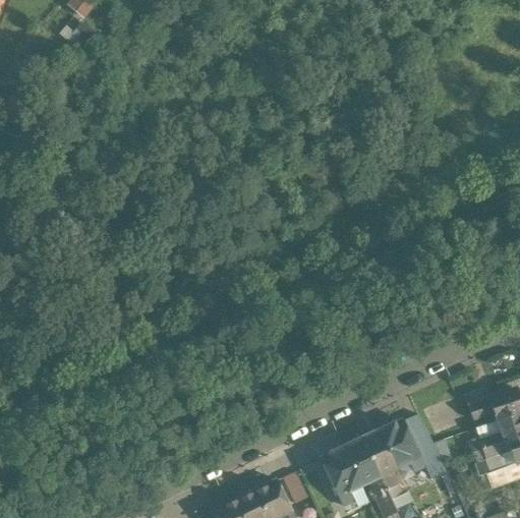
[(72,0),(70,3),(89,17),(100,3),(95,0),(72,0)]
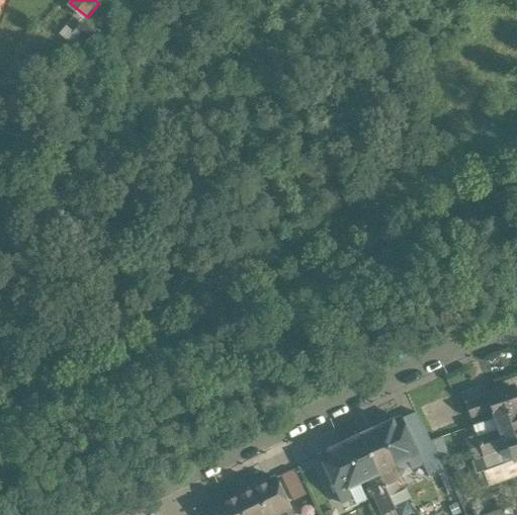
[(516,393),(514,385),(511,383),(501,388),(499,391),(486,395),(491,409),(494,417),(516,408),(516,393)]
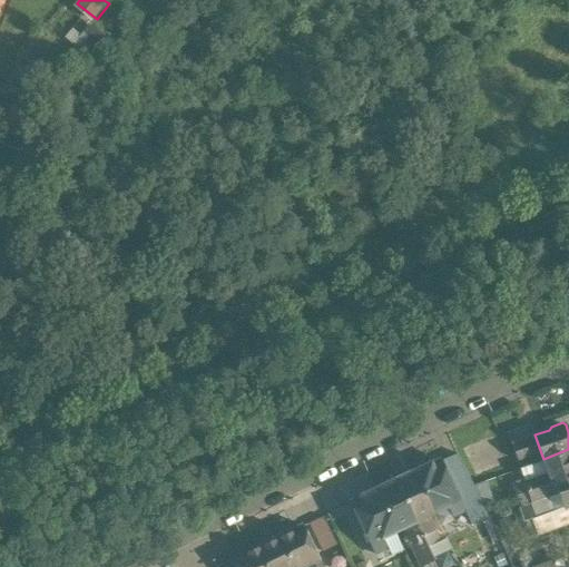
[(509,436),(511,443),(535,434),(532,428),(509,436)]
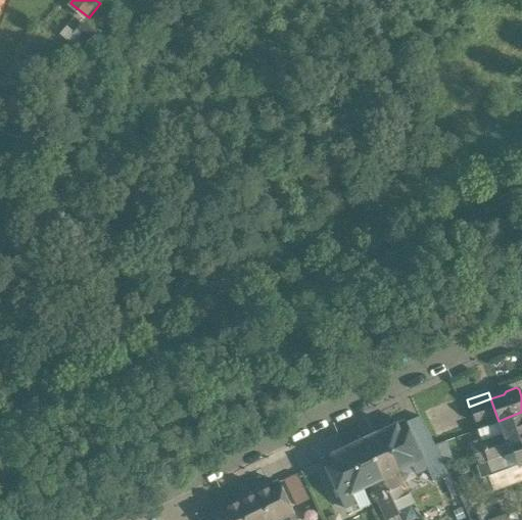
[(474,420),(495,413),(490,398),(469,407),(474,420)]
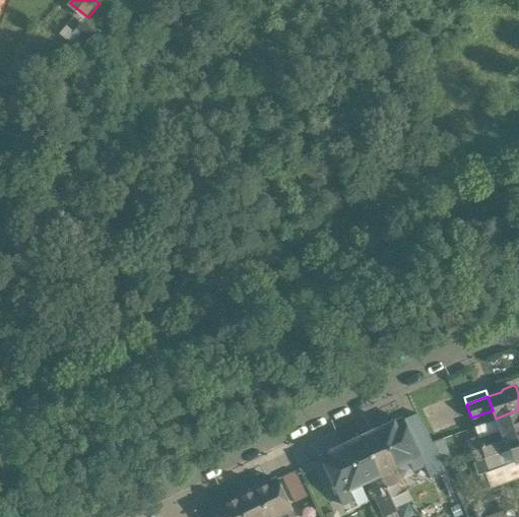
[(518,409),(496,418),(499,430),(503,440),(506,439),(518,433),(518,409)]
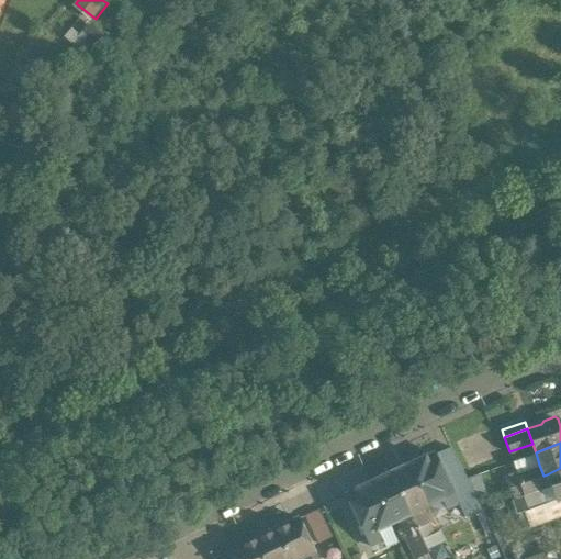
[(441,467),(435,453),(410,465),(428,504),(442,498),(453,492),(441,467)]
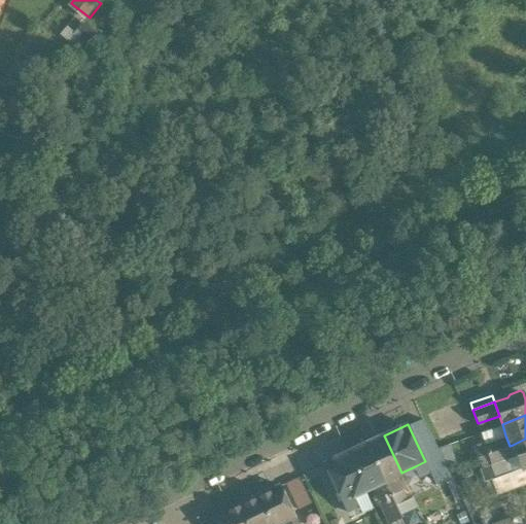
[(429,430),(414,438),(425,461),(429,470),(445,463),(429,430)]
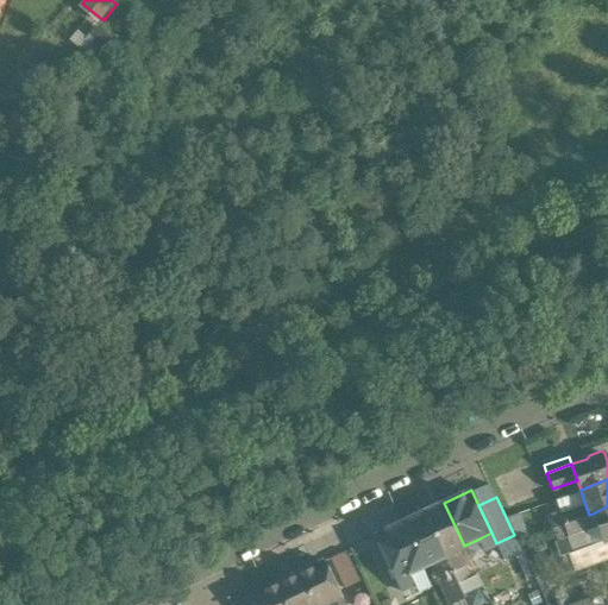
[(444,503),(424,512),(444,555),(458,548),(464,546),(444,503)]
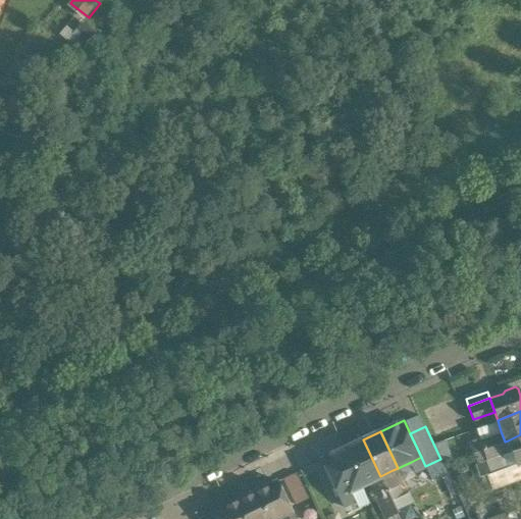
[(501,431),(479,438),(483,449),(505,442),(501,431)]
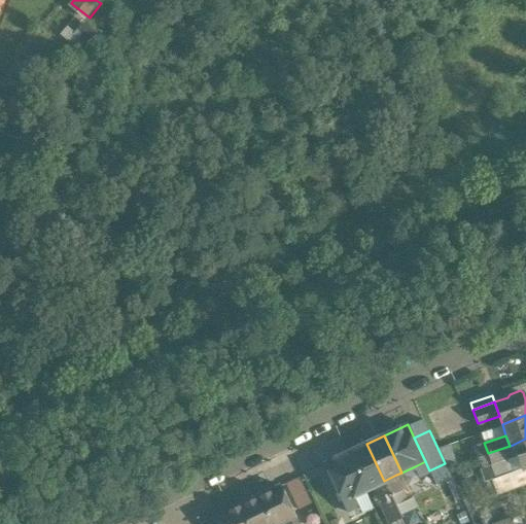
[(525,439),(513,445),(516,455),(521,467),(525,465),(525,439)]
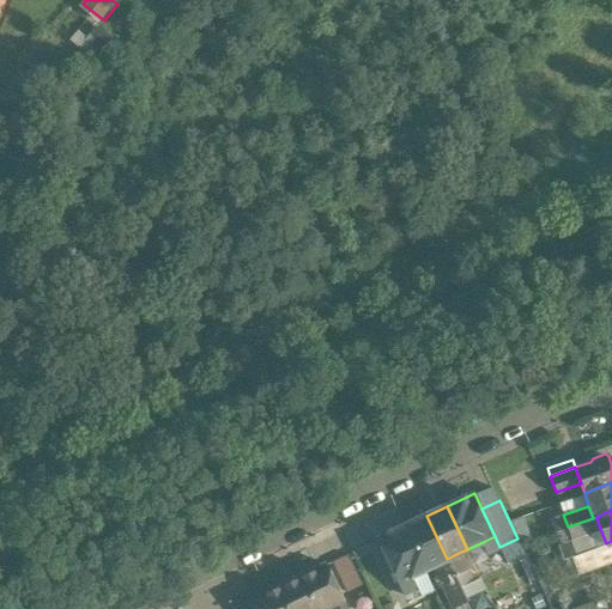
[(563,515),(552,519),(556,531),(568,527),(563,515)]
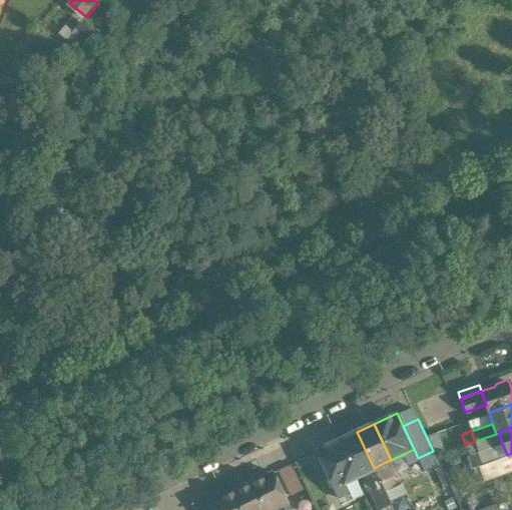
[(374,468),(357,432),(340,440),(357,476),(362,474),(374,468)]
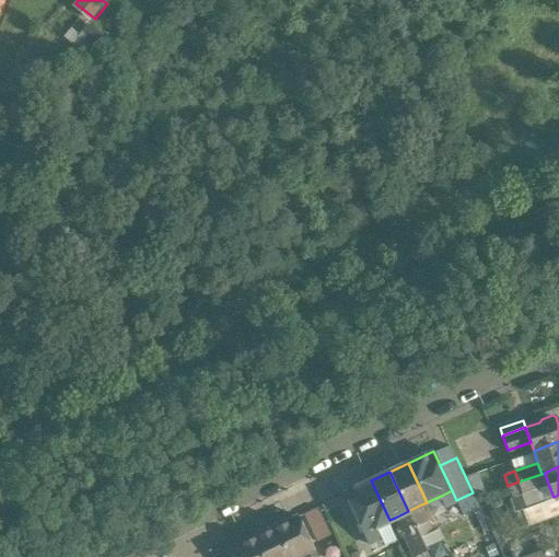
[(542,474),(519,482),(522,494),(548,484),(545,473),(542,474)]
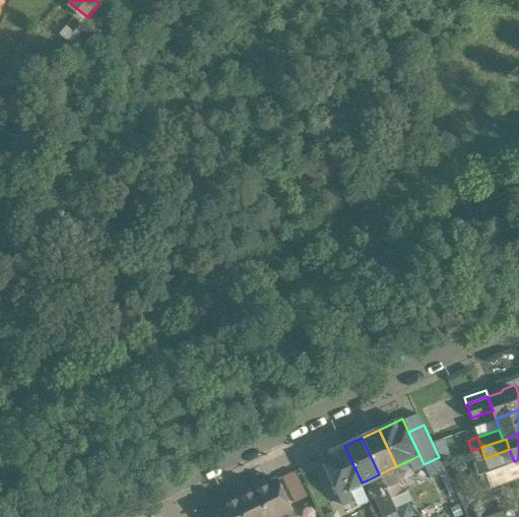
[(362,482),(344,446),(320,457),(337,494),(348,489),(361,483),(362,482)]
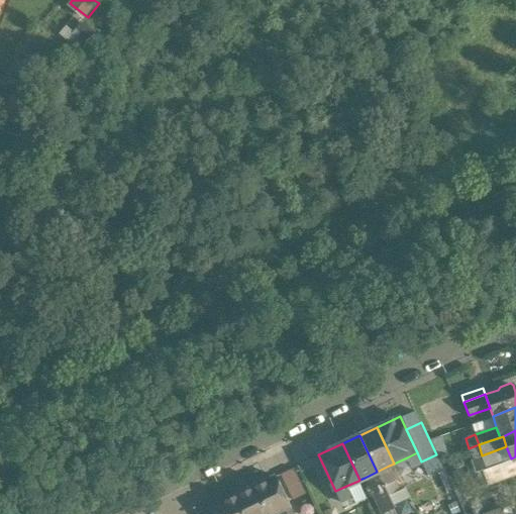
[(479,444),(469,448),(473,458),(482,455),(479,444)]
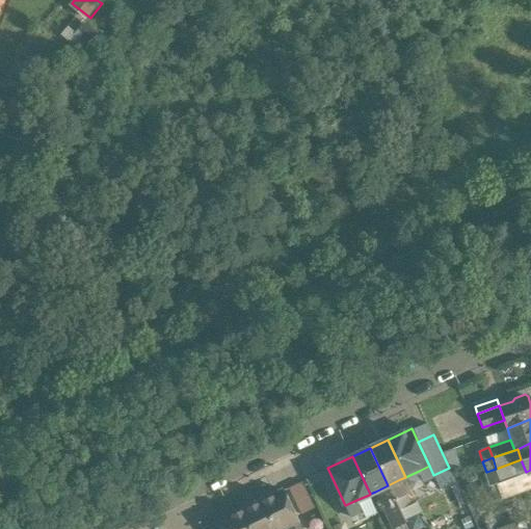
[(521,459),(496,469),(500,480),(526,472),(521,459)]
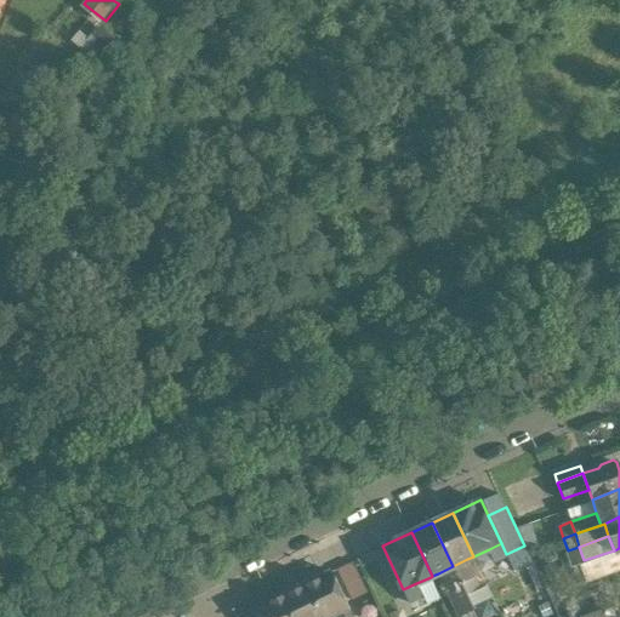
[(501,543),(489,549),(494,560),(507,554),(506,554),(501,543)]
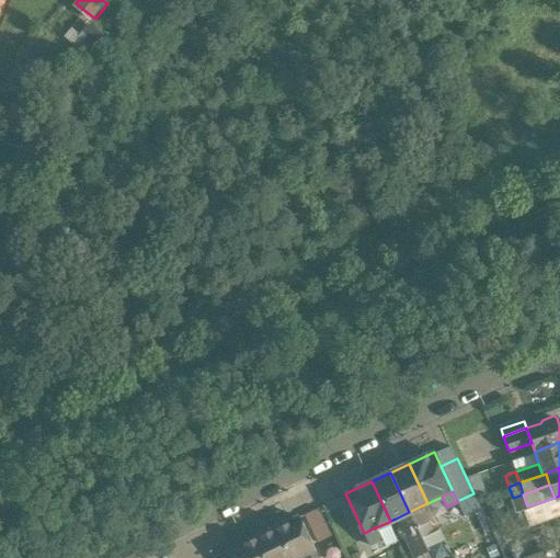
[(473,493),(457,501),(458,501),(465,516),(481,509),(473,493)]
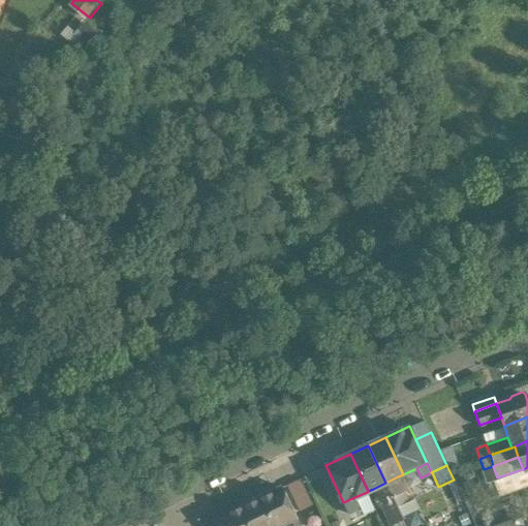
[(398,476),(385,483),(393,496),(404,491),(398,476)]
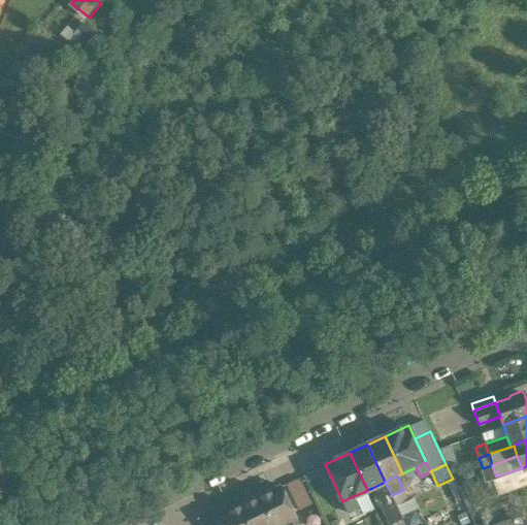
[(385,482),(372,488),(380,501),(383,499),(392,495),(385,482)]
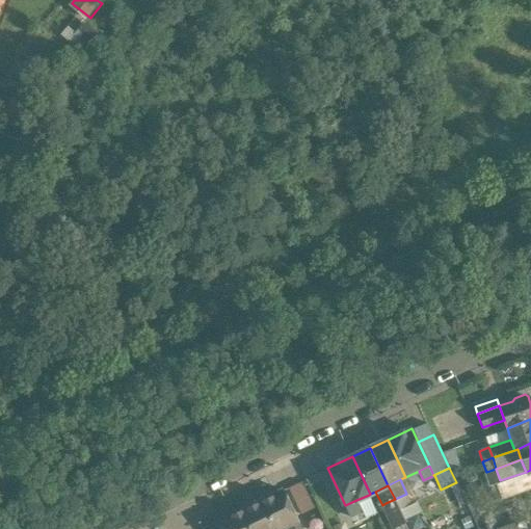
[(298,521),(284,490),(262,500),(275,528),(281,528),(289,526),(298,521)]
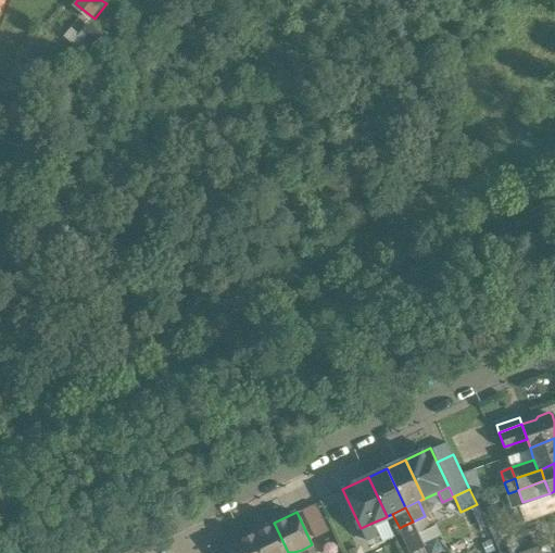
[(396,541),(386,517),(373,523),(378,532),(373,536),(378,549),(396,541)]
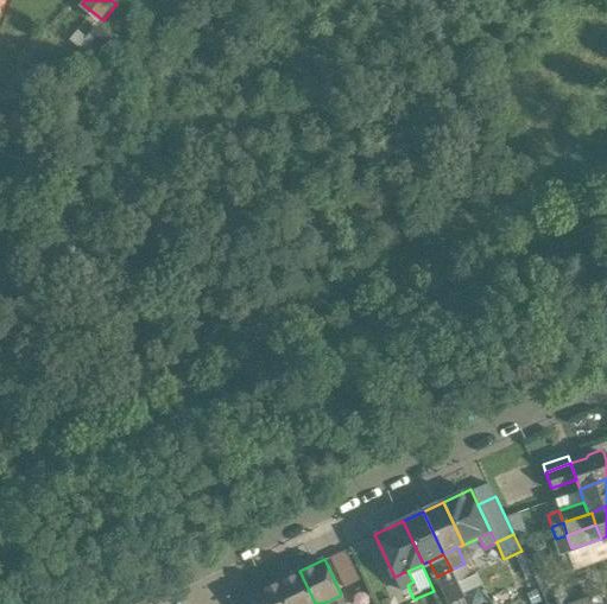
[(451,570),(441,574),(447,586),(457,582),(451,570)]
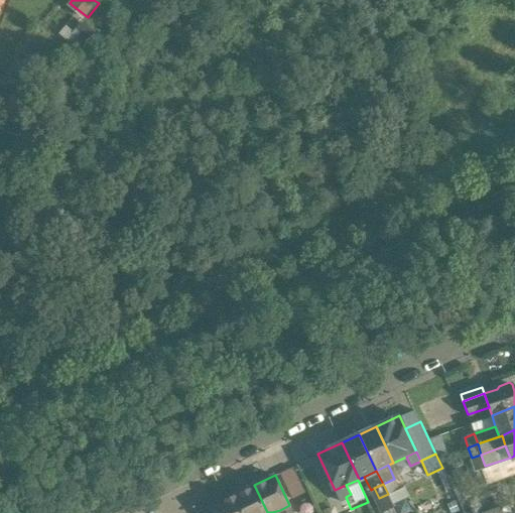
[(267,512),(254,485),(233,494),(242,512),(267,512)]
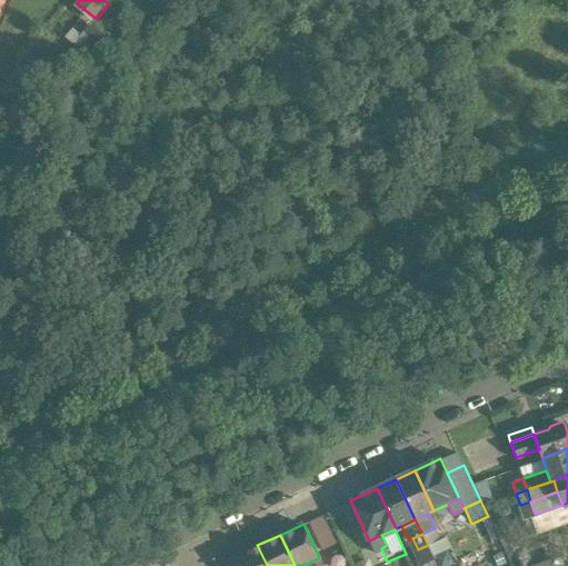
[(381,535),(369,540),(375,552),(381,548),(387,545),(381,535)]
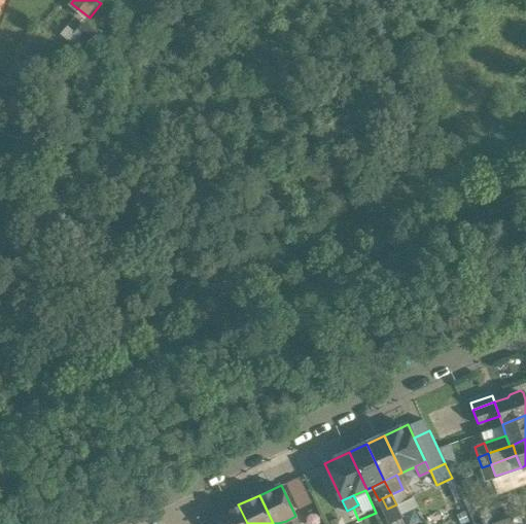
[(247,523),(238,504),(216,515),(220,523),(247,523)]
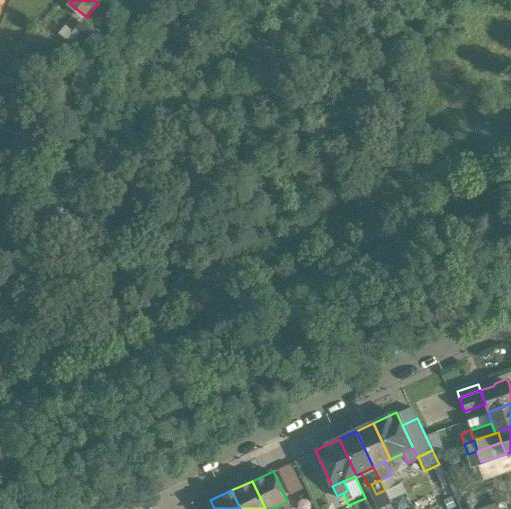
[(385,490),(376,494),(380,502),(388,498),(385,490)]
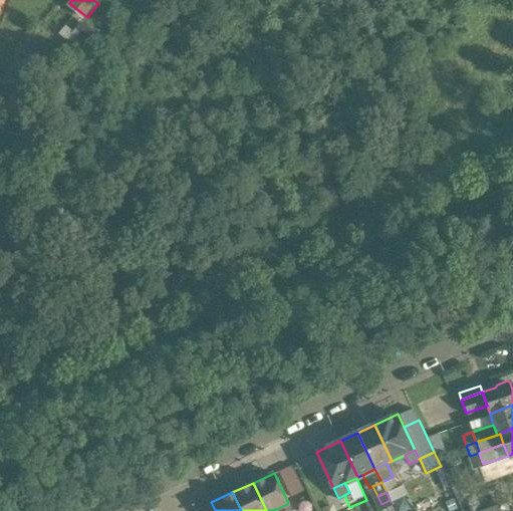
[(197,510),(215,510),(211,502),(197,509),(197,510)]
